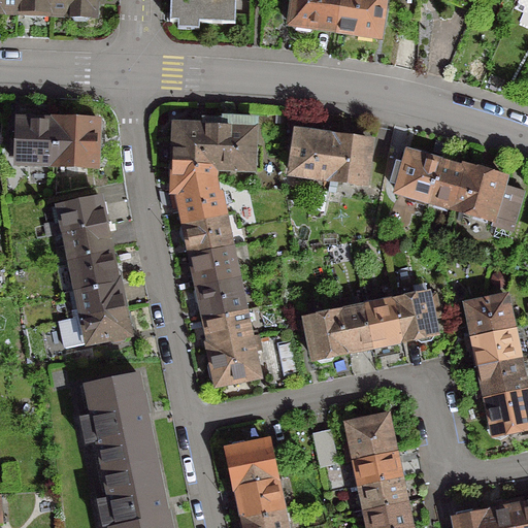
[(0,0),(0,13),(18,14),(18,0),(0,0)]
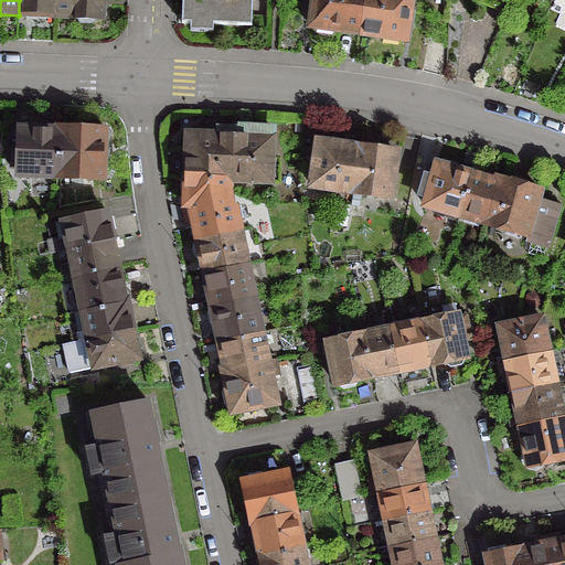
[(55,0),(19,0),(19,16),(56,18),(55,0)]
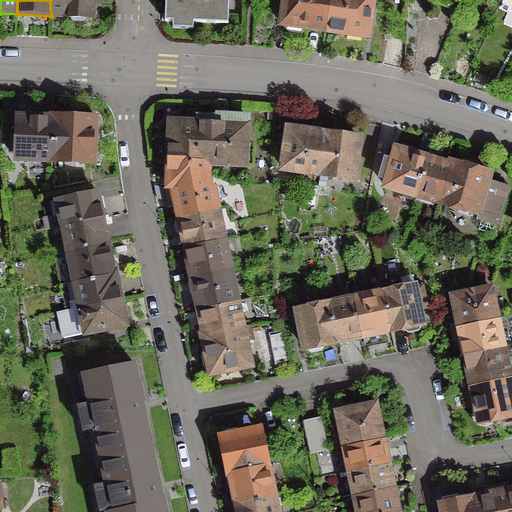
[(94,0),(50,0),(51,16),(94,17),(94,0)]
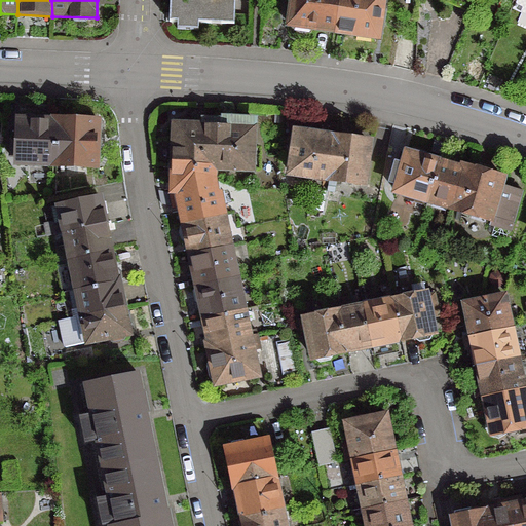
[(171,0),(171,19),(235,21),(235,0),(171,0)]
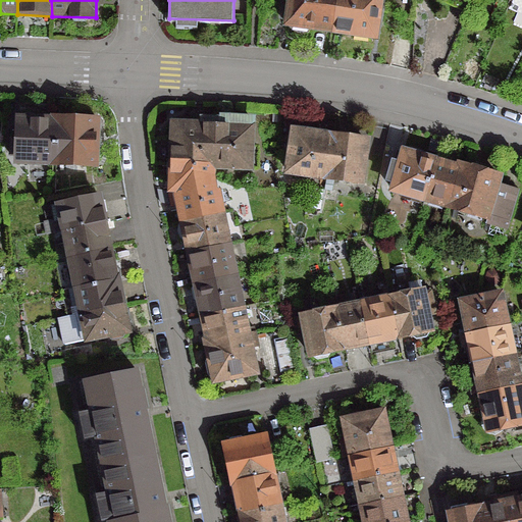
[(332,0),(288,0),(284,24),(328,31),(332,0)]
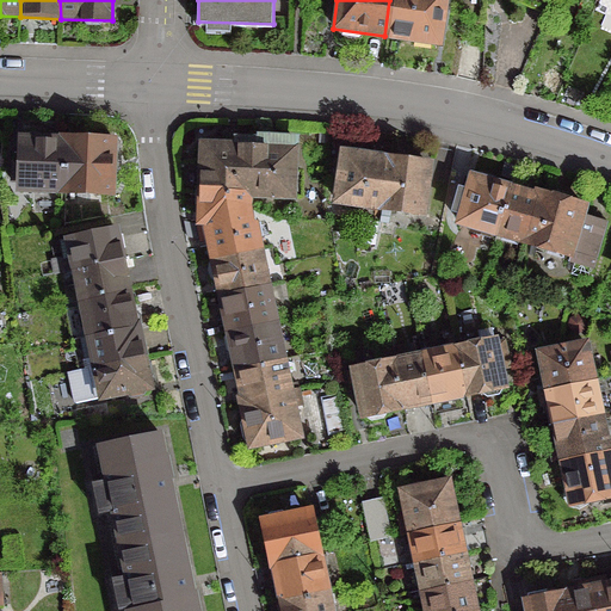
[(446,0),(389,0),(384,36),(442,44),(446,0)]
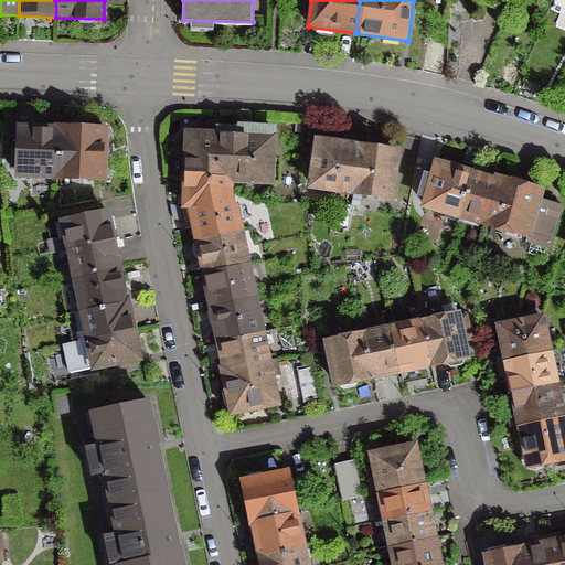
[(9,167),(16,167),(16,174),(55,176),(57,131),(56,131),(38,130),(38,128),(30,126),(23,126),(20,128),(20,130),(18,129),(17,150),(9,150),(9,167)]
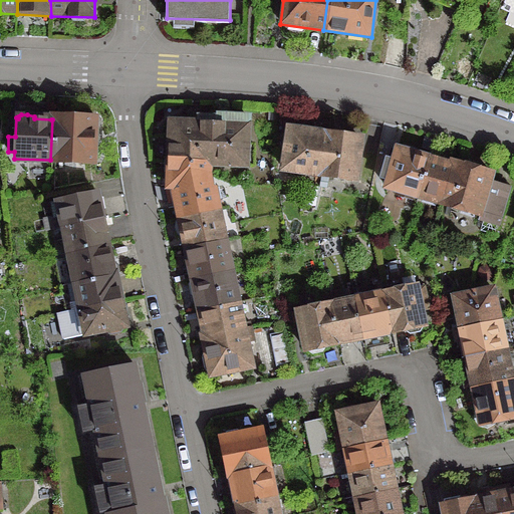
[(51,119),(52,119),(50,160),(90,162),(92,131),(95,131),(96,120),(92,116),(81,115),(81,119),(51,117),(51,119)]
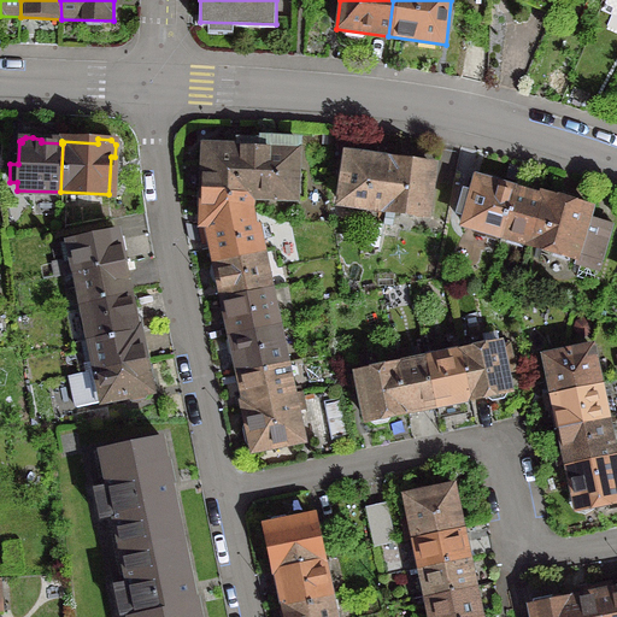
[(207,147),(203,147),(200,193),(246,195),(246,198),(252,198),(253,140),(236,140),(236,148),(230,148),(230,147),(225,142),(212,141),(207,146),(207,147)]
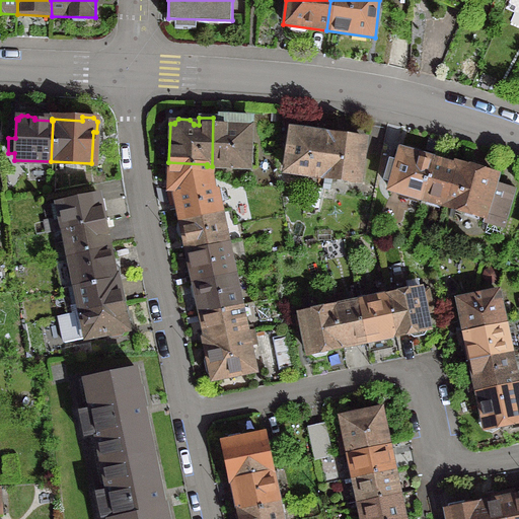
[(248,119),(213,118),(212,166),(252,167),(252,147),(246,147),(248,119)]
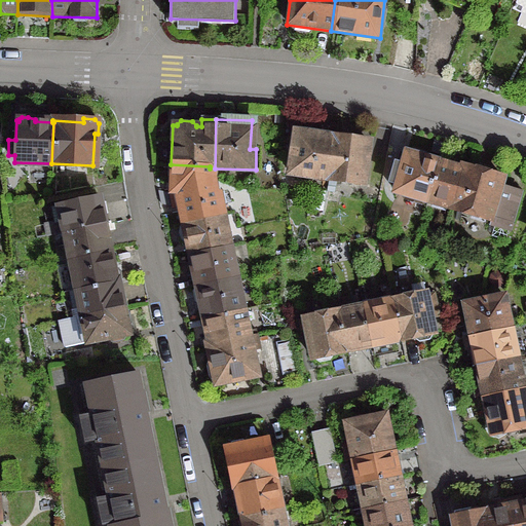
[(333,138),(294,133),(288,174),(327,179),(333,138)]
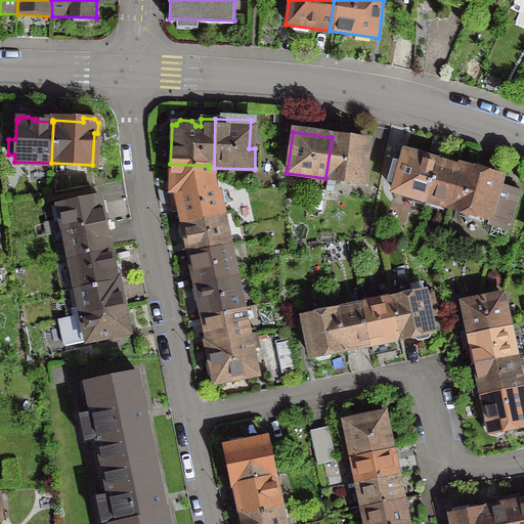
[(365,142),(332,137),(325,178),(360,183),(365,142)]
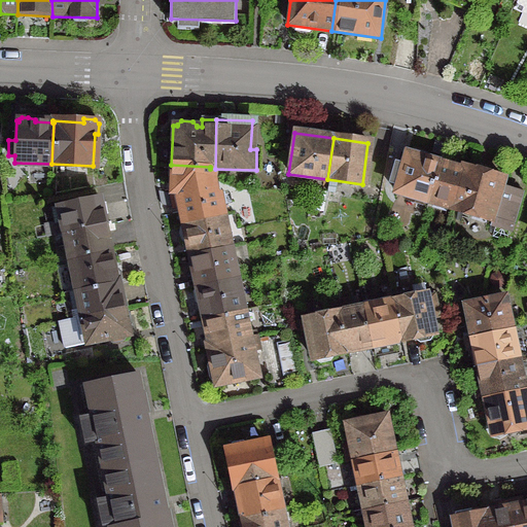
[(388,182),(396,185),(394,192),(426,202),(437,163),(425,159),(423,152),(413,150),(408,152),(408,153),(406,153),(401,166),(394,164),(388,182)]
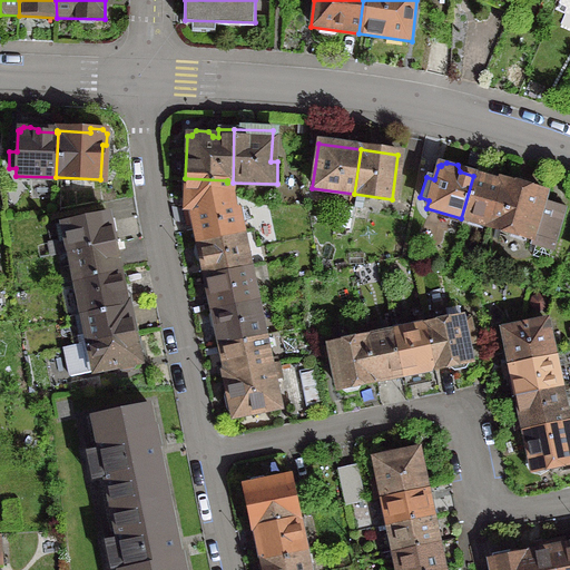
[(498,184),(473,176),(461,218),(487,226),(498,184)]
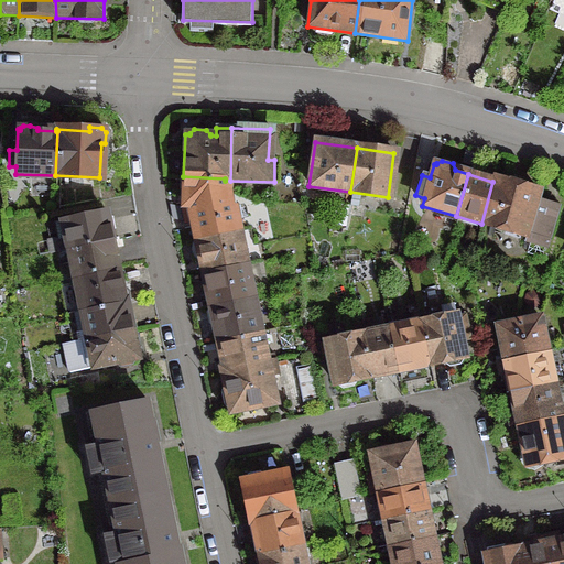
[(224,206),(225,181),(225,179),(183,176),(182,206),(224,206)]
